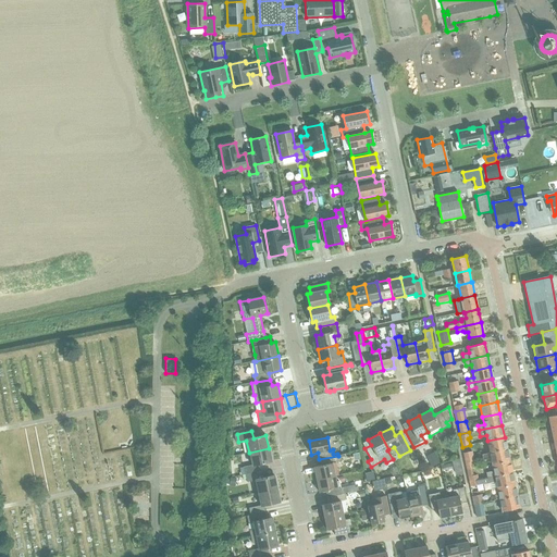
[(490,453),(507,449),(505,437),(487,441),(490,453)]
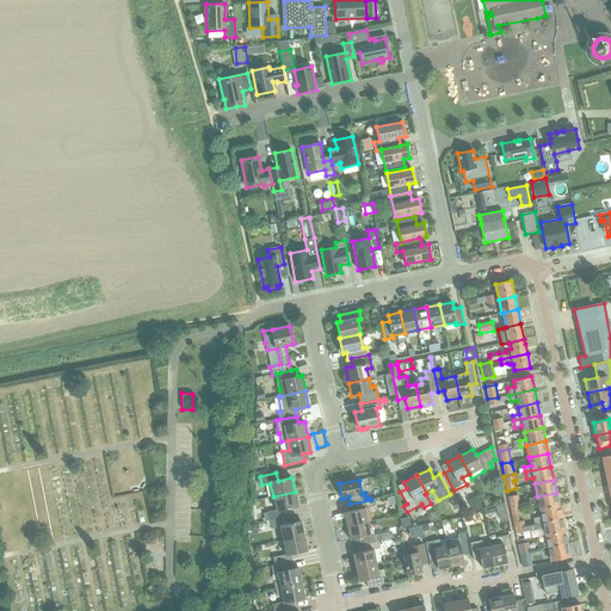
[(267,513),(269,520),(285,517),(284,510),(297,506),(295,492),(273,497),(276,511),(267,513)]
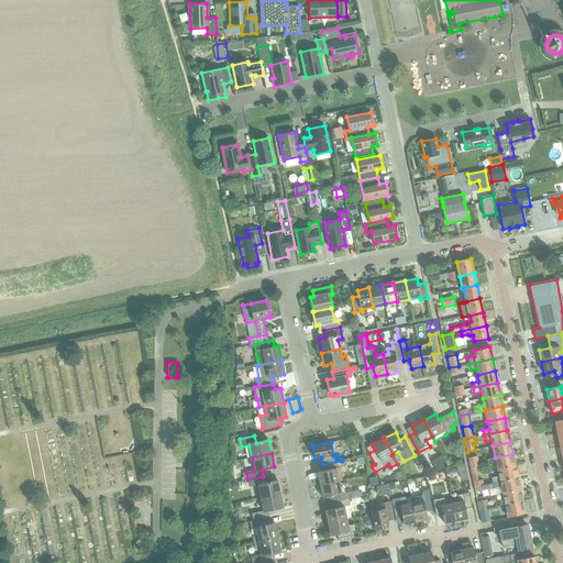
[(497,470),(515,465),(512,454),(495,457),(487,460),(488,465),(496,463),(497,470)]
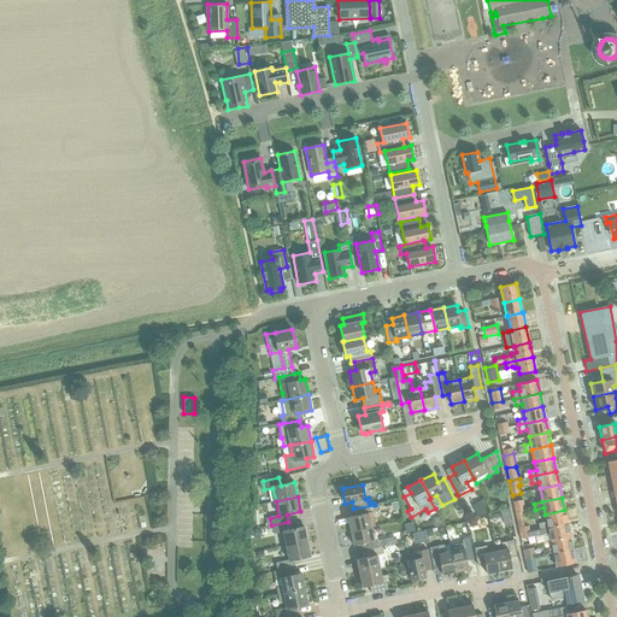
[(472,505),(479,517),(487,512),(482,501),(472,505)]
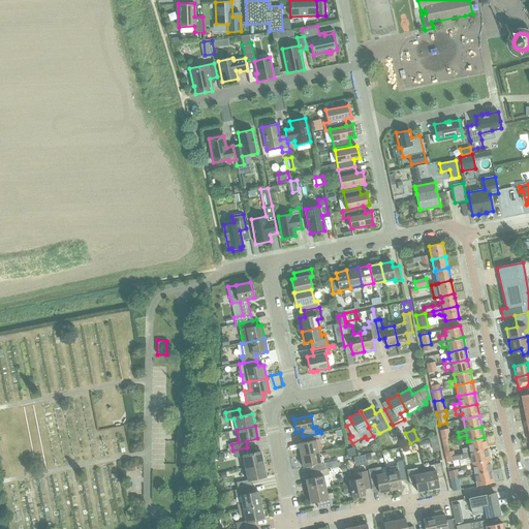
[(320,452),(318,439),(324,438),(323,432),(321,433),(303,436),(304,442),(299,444),(301,456),(318,452),(320,452)]
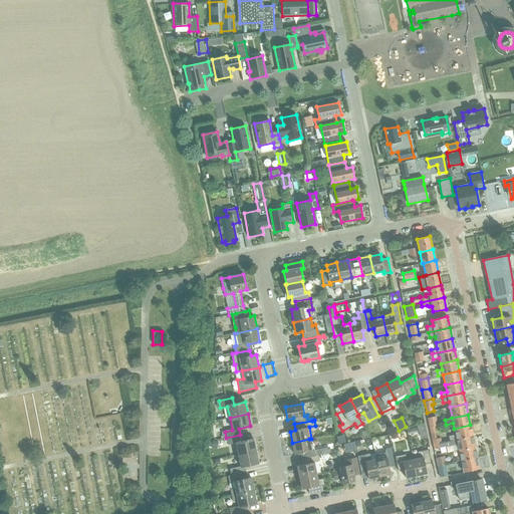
[(429,423),(431,434),(436,433),(435,427),(438,426),(437,422),(429,423)]
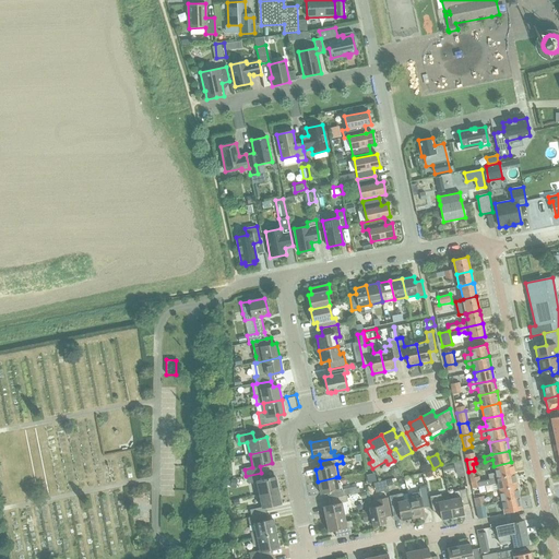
[(489,479),(514,474),(511,462),(494,466),(496,473),(488,474),(489,479)]
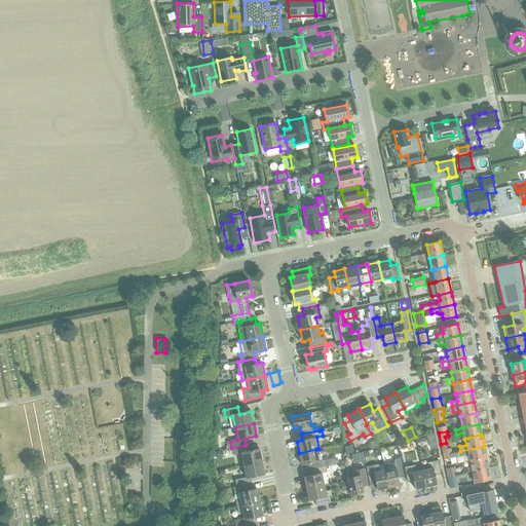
[(427,443),(425,437),(416,439),(417,445),(427,443)]
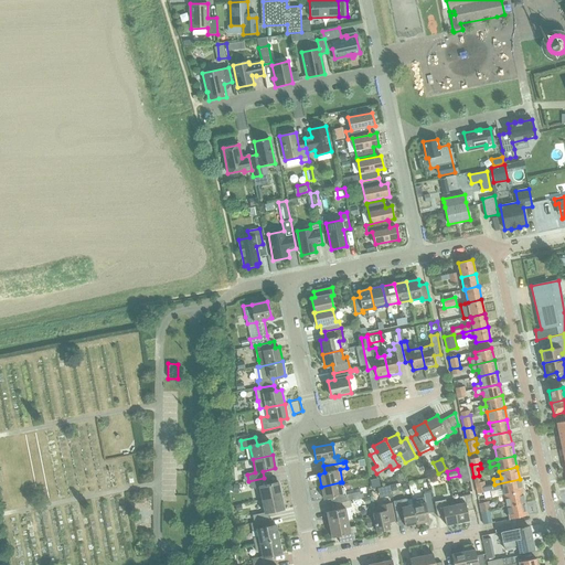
[(475,483),(476,489),(484,487),(483,482),(480,482),(479,476),(473,477),(475,483)]
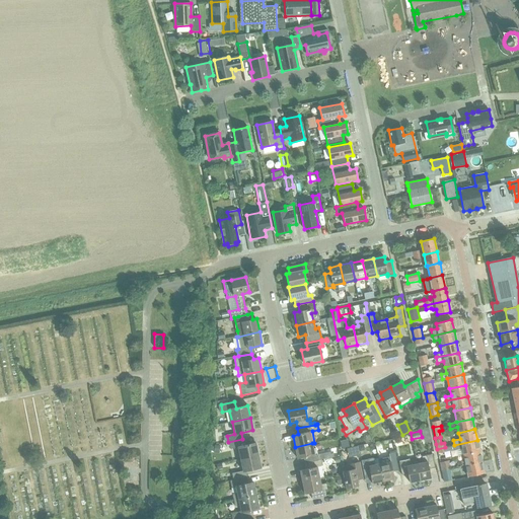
[(237,448),(239,459),(257,455),(255,443),(244,446),(242,439),(228,442),(230,449),(237,448)]
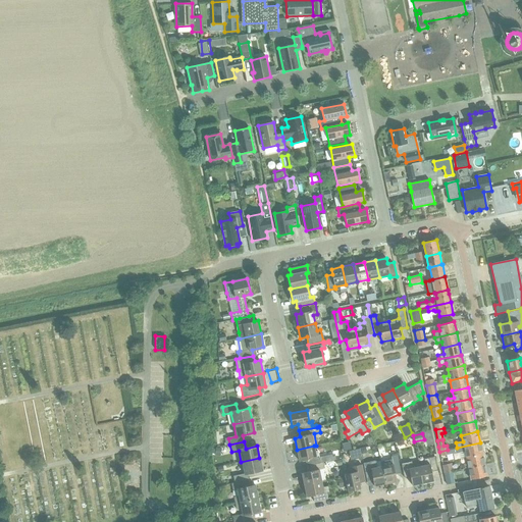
[(465,451),(466,457),(482,454),(480,442),(457,448),(448,450),(439,452),(440,456),(453,453),(453,454),(465,451)]
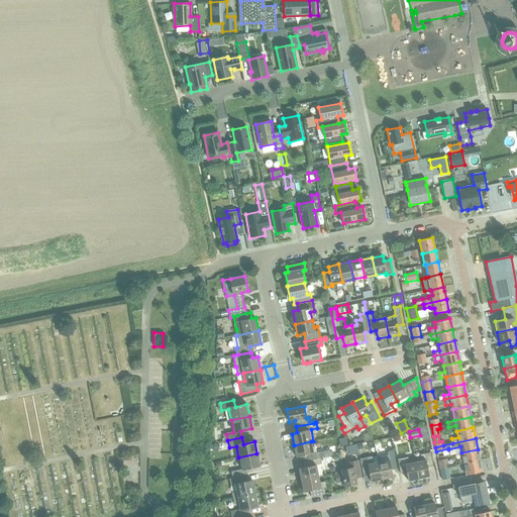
[(303,461),(320,458),(320,457),(326,456),(325,450),(316,452),(315,447),(312,447),(311,441),(294,445),(296,457),(302,455),(303,461)]
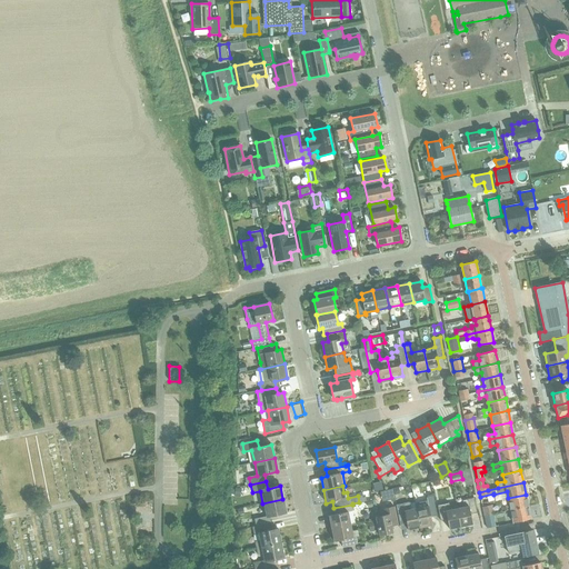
[(391,501),(395,501),(392,489),(380,491),(382,501),(391,500),(391,501)]
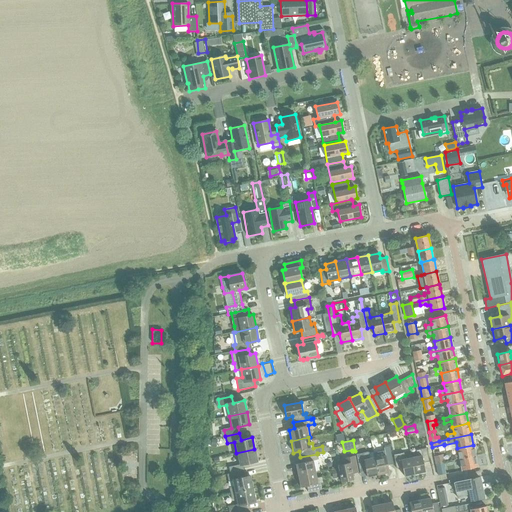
[(455,460),(459,459),(475,456),(473,445),(457,448),(458,454),(454,455),(455,460)]
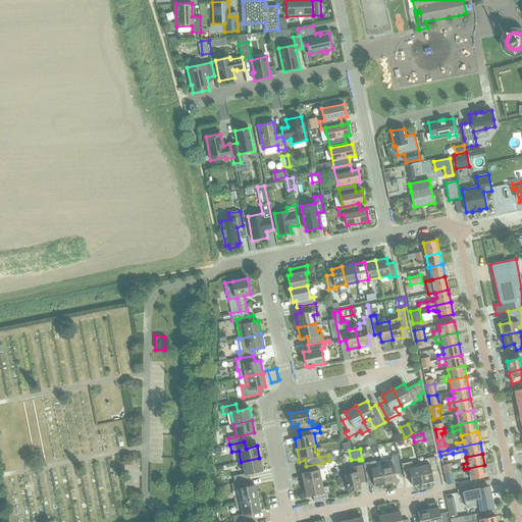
[(381,462),(382,467),(385,483),(397,481),(396,474),(401,473),(398,456),(392,457),(392,460),(381,462)]
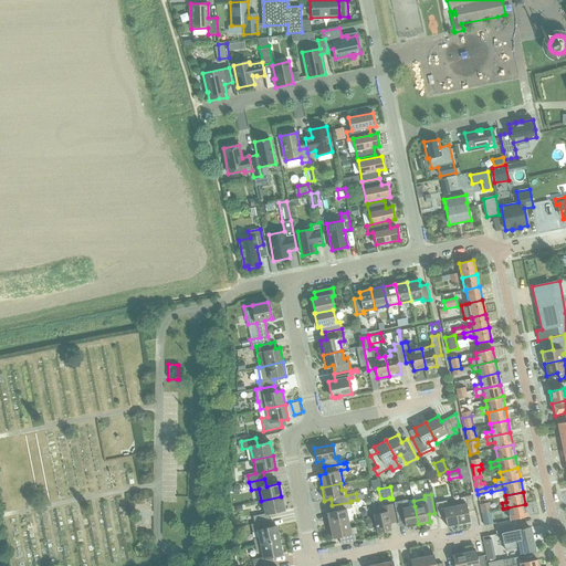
[(461,504),(454,506),(458,524),(470,521),(468,512),(474,510),(471,495),(460,498),(461,504)]
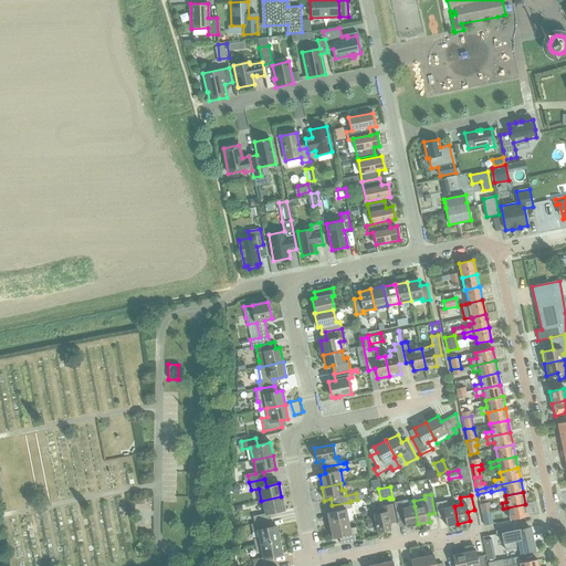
[(252,516),(253,524),(269,521),(271,521),(269,513),(284,511),(281,496),(261,501),(264,514),(252,516)]
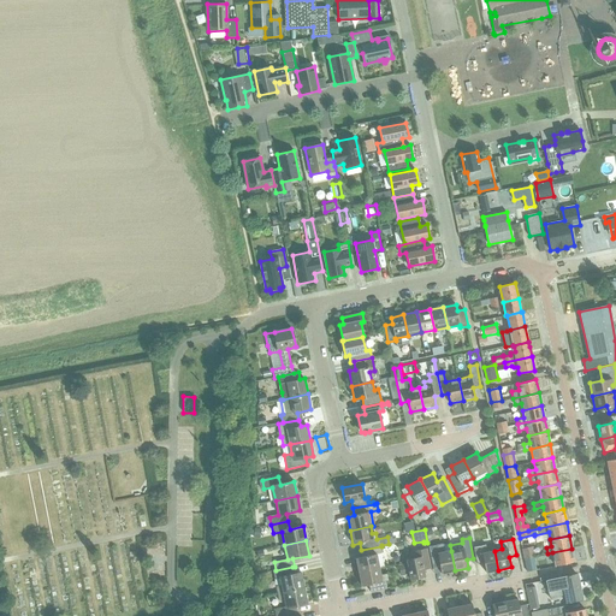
[(451,551),(445,552),(443,544),(430,548),(433,568),(440,567),(442,574),(455,570),(451,551)]
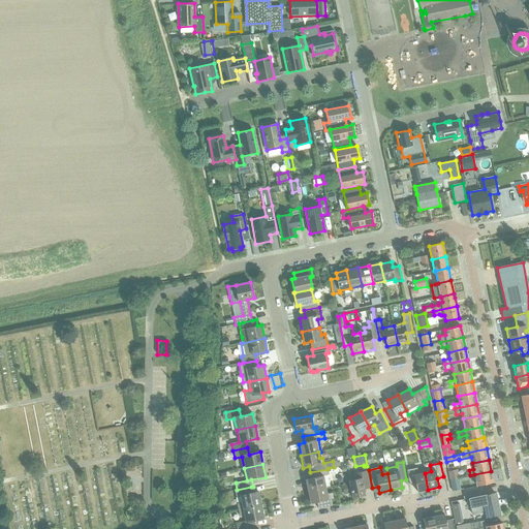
[(428,490),(425,473),(418,474),(417,467),(406,470),(409,484),(415,483),(417,492),(428,490)]
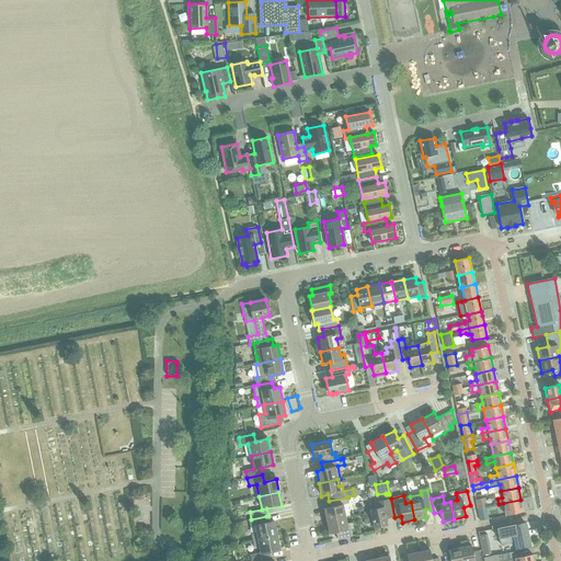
[(327,522),(345,517),(350,517),(346,504),(348,504),(347,497),(329,501),(330,507),(324,508),(327,522)]
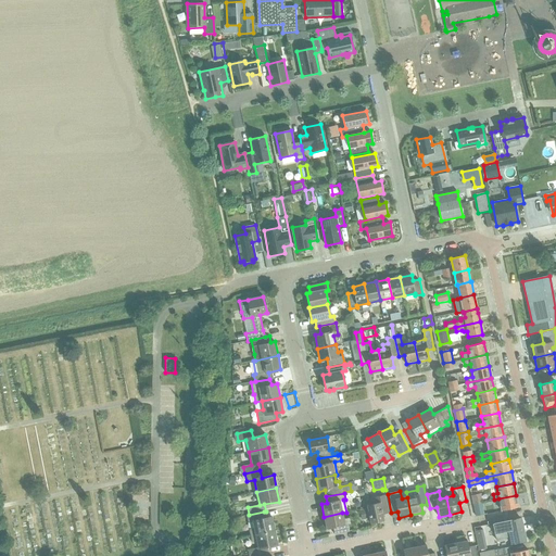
[(471,495),(474,504),(482,502),(481,494),(471,495)]
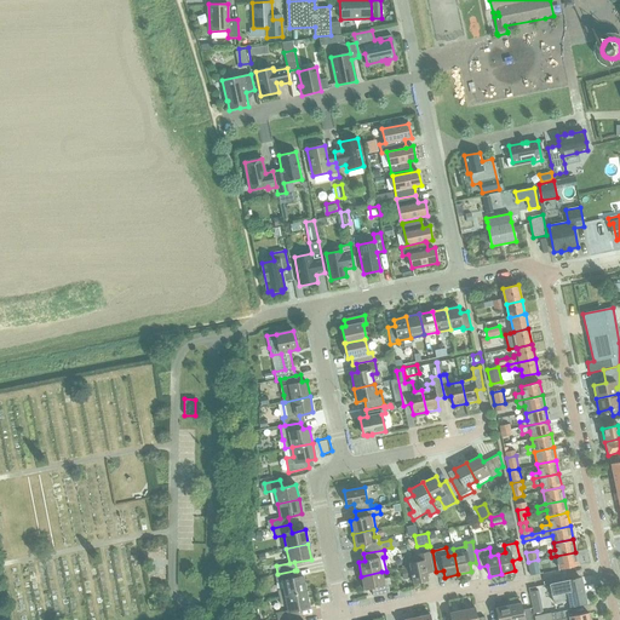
[(426,573),(434,572),(430,552),(417,555),(418,561),(409,563),(413,584),(429,580),(426,573)]
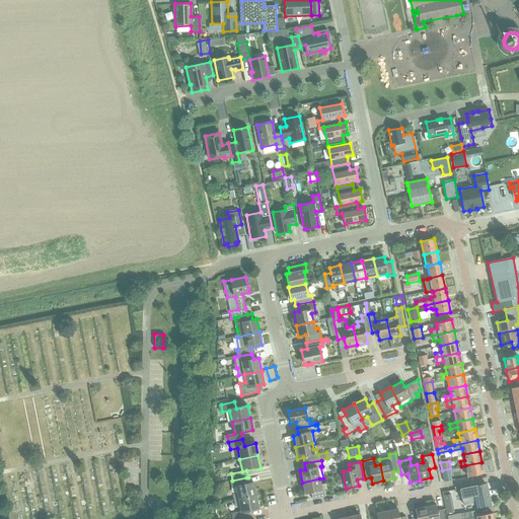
[(482,462),(465,465),(468,476),(484,473),(482,462)]
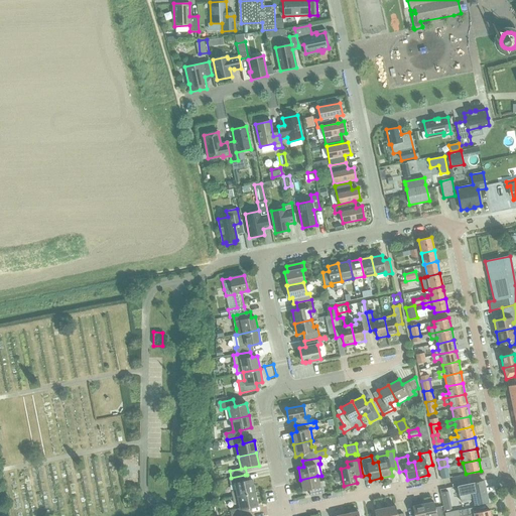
[(447,466),(439,468),(441,479),(452,477),(450,470),(448,471),(447,466)]
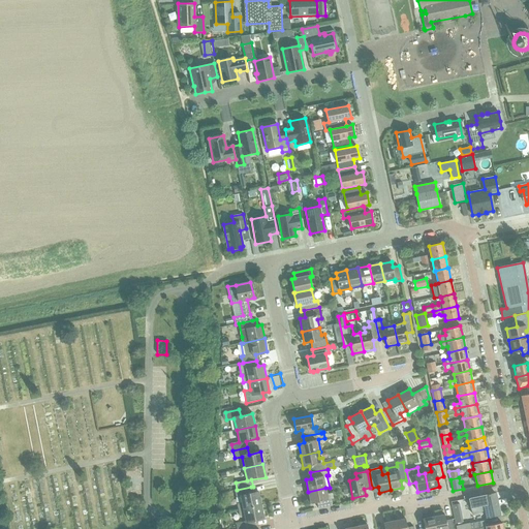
[(237,503),(239,510),(261,505),(258,492),(252,493),(251,487),(237,490),(234,491),(236,498),(239,497),(240,503),(237,503)]
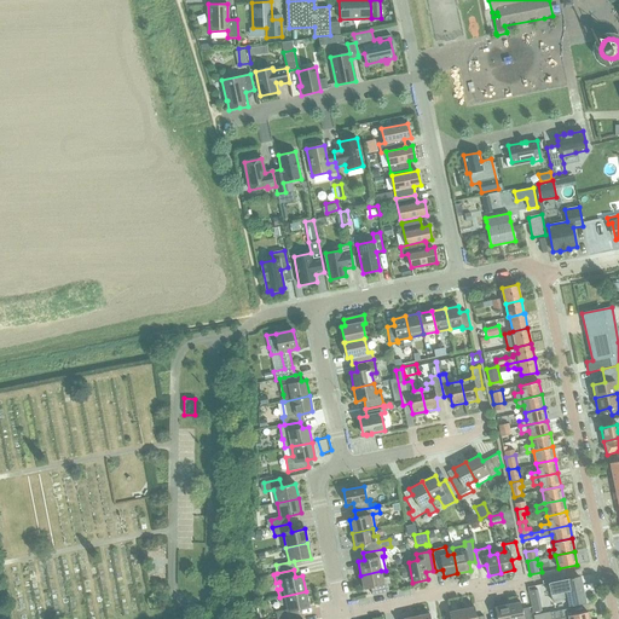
[(381,571),(360,576),(363,589),(371,588),(372,595),(388,591),(387,585),(391,584),(388,577),(382,578),(381,571)]
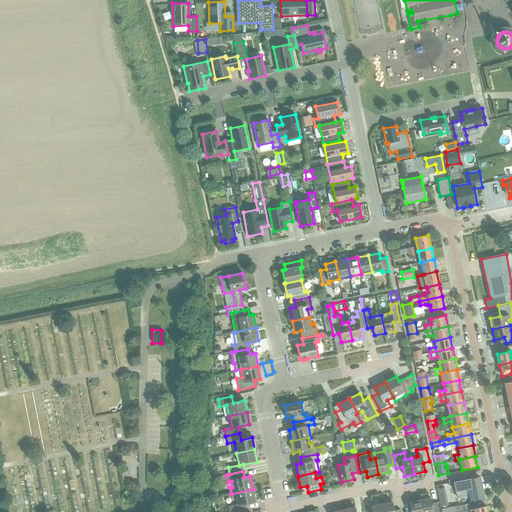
[(469,494),(470,501),(484,498),(482,486),(480,486),(478,477),(453,482),(457,497),(469,494)]
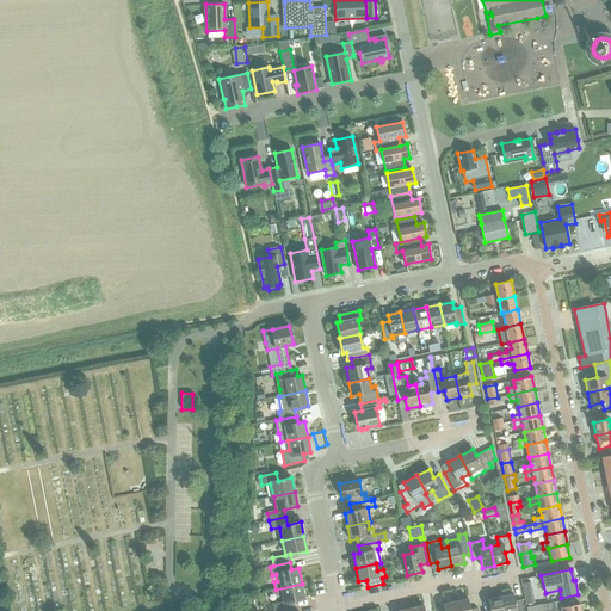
[(273,604),(273,610),(277,610),(292,608),(295,608),(294,600),(304,598),(302,584),(276,590),(277,596),(281,596),(282,603),(273,604)]
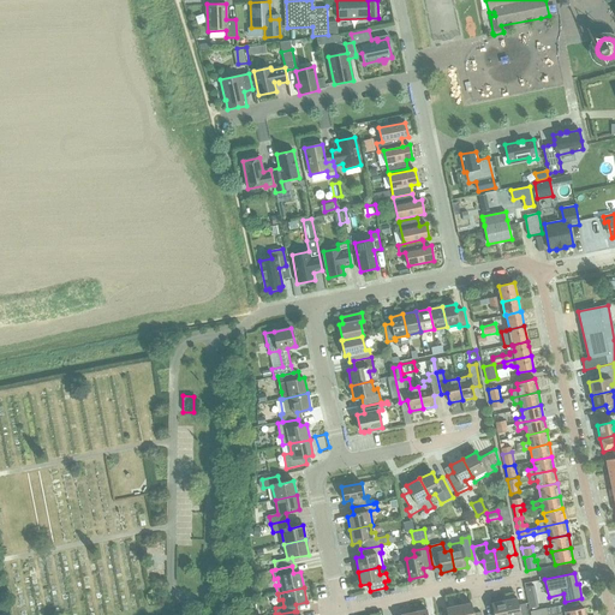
[(517,598),(505,601),(507,614),(527,614),(525,603),(518,605),(517,598)]
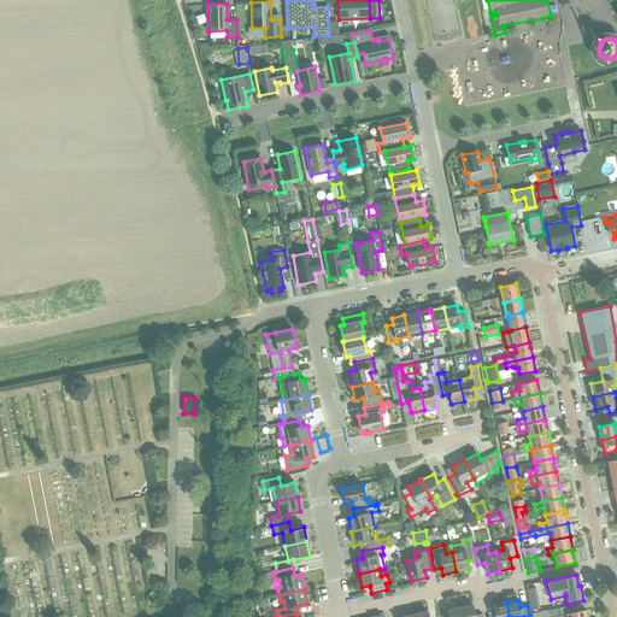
[(495,616),(489,616),(509,616),(506,603),(493,605),(495,616)]
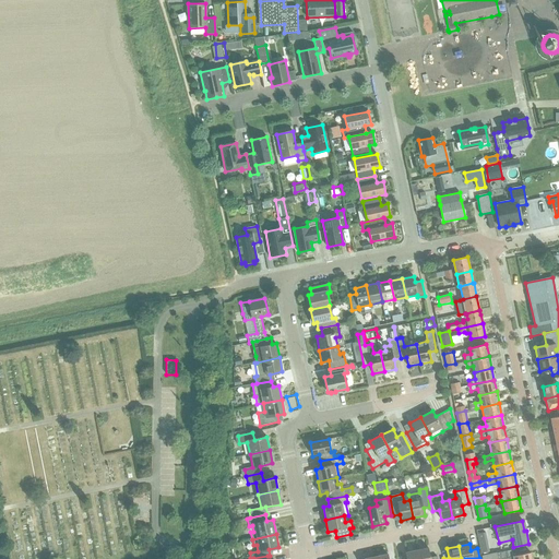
[(428,548),(417,550),(418,558),(437,558),(437,556),(430,557),(428,548)]
